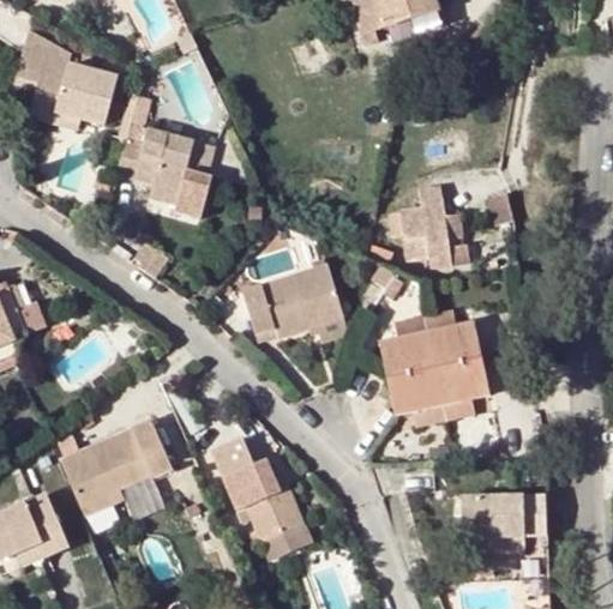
[(438,7),(436,0),(350,0),(362,34),(365,38),(378,35),(376,28),(377,28),(438,7)]
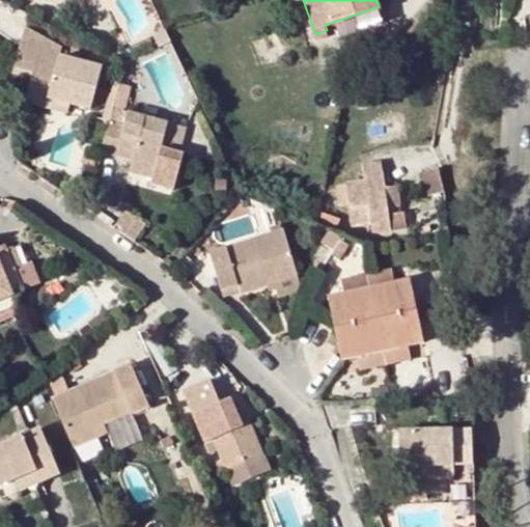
[(329,33),(326,24),(325,24),(327,30),(315,33),(316,36),(329,33)]
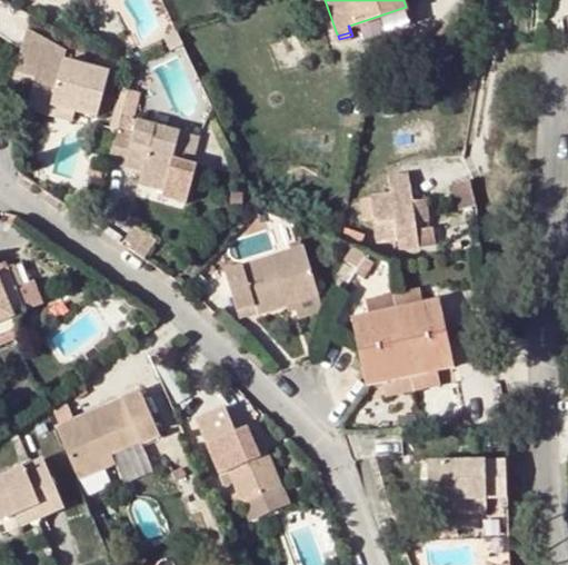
[(163,37),(170,51),(185,45),(178,30),(163,37)]
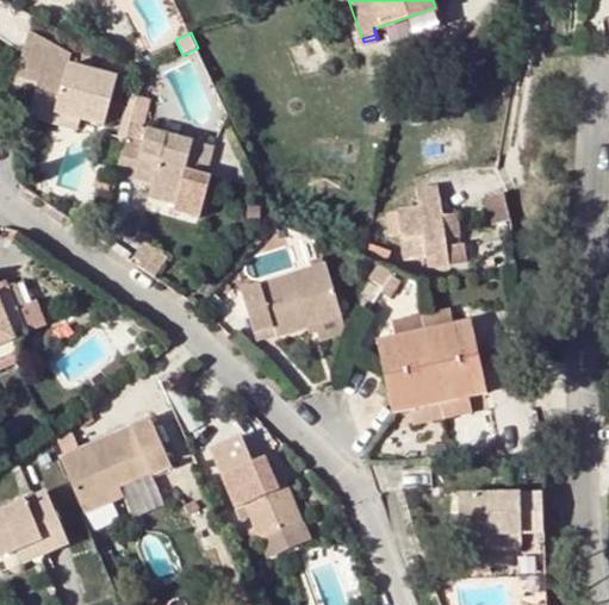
[(36,38),(23,85),(39,86),(42,76),(67,82),(70,69),(75,70),(78,60),(36,38)]
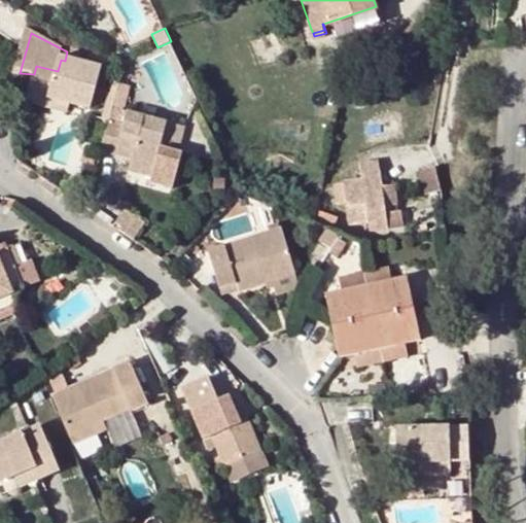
[(419,60),(414,54),(412,56),(407,50),(401,56),(412,67),(419,60)]
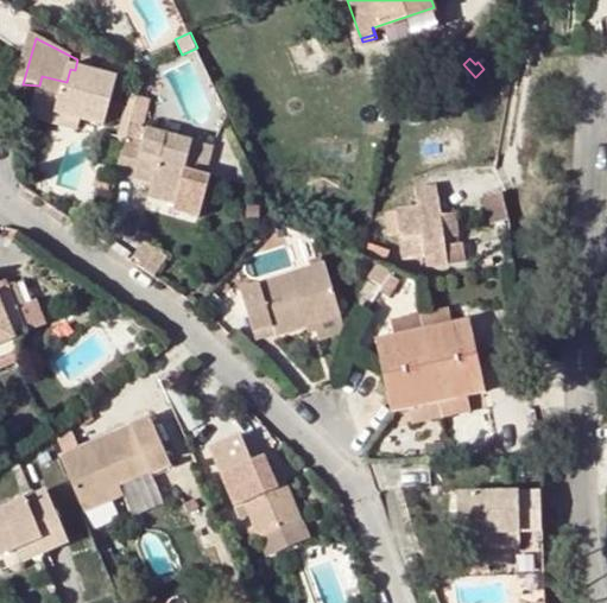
[(67,82),(42,76),(39,86),(38,93),(31,120),(56,126),(58,114),(81,120),(107,126),(118,81),(75,70),(70,69),(67,82)]
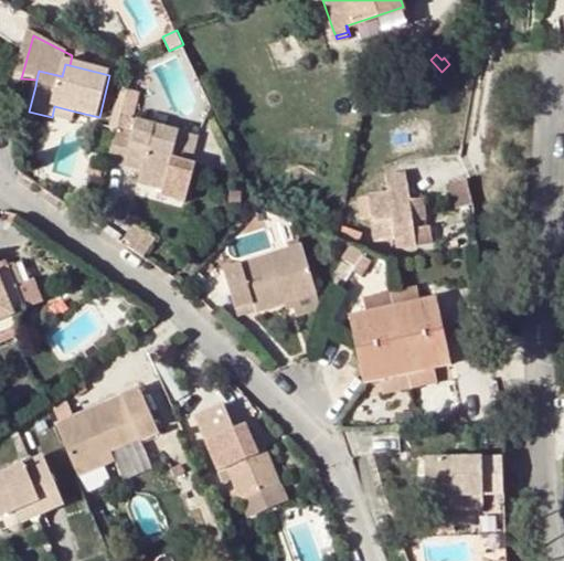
[(383,102),(384,107),(392,104),(389,98),(383,102)]
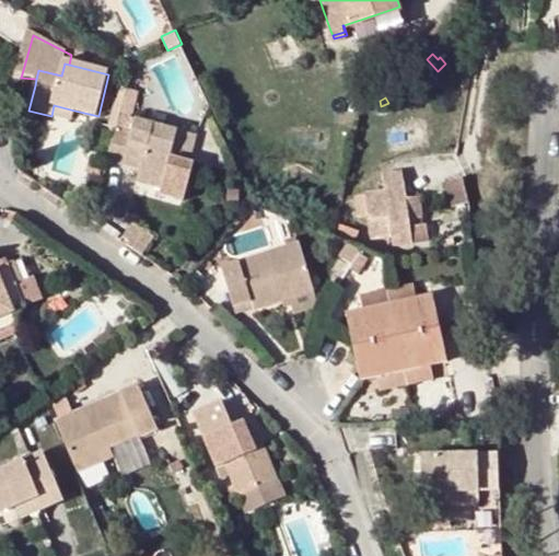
[(54,105),(51,116),(71,122),(74,111),(54,105)]
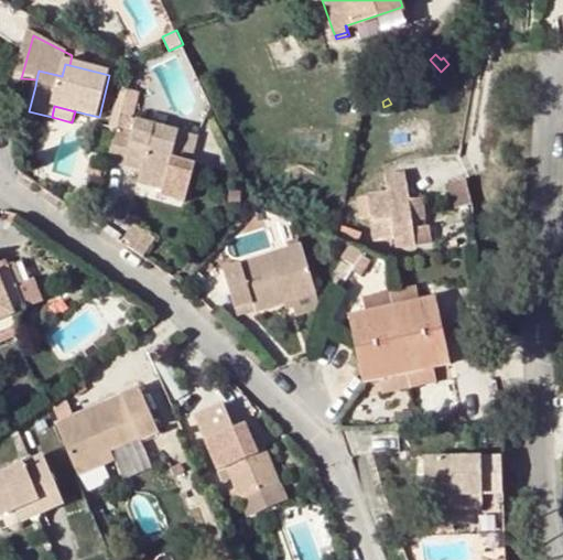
[(171,158),(179,130),(136,120),(132,132),(118,129),(109,161),(123,164),(126,157),(145,161),(143,170),(139,183),(162,190),(171,158)]
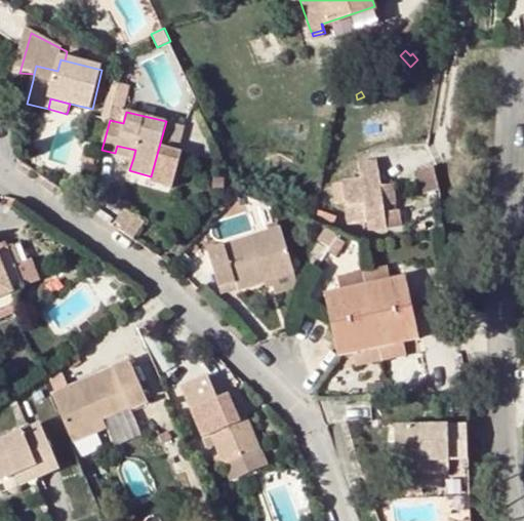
[(186,126),(166,121),(159,147),(179,152),(186,126)]
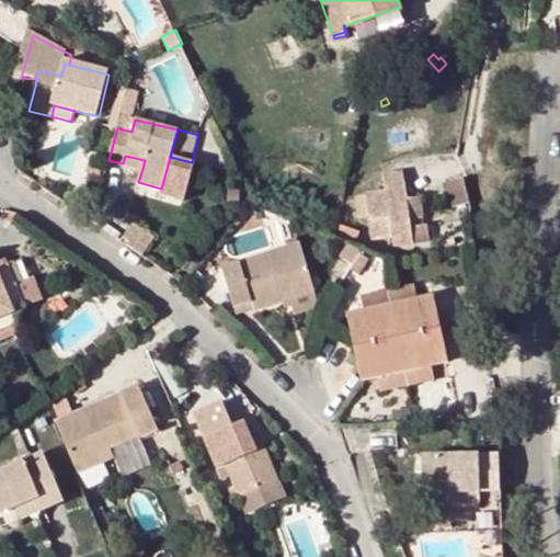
[(123,163),(143,169),(145,160),(125,156),(123,163)]
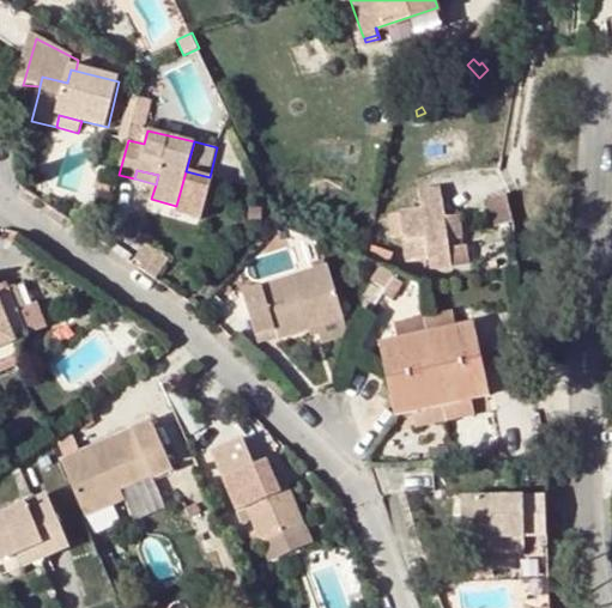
[(210,177),(186,171),(176,206),(175,212),(205,219),(214,178),(210,177)]
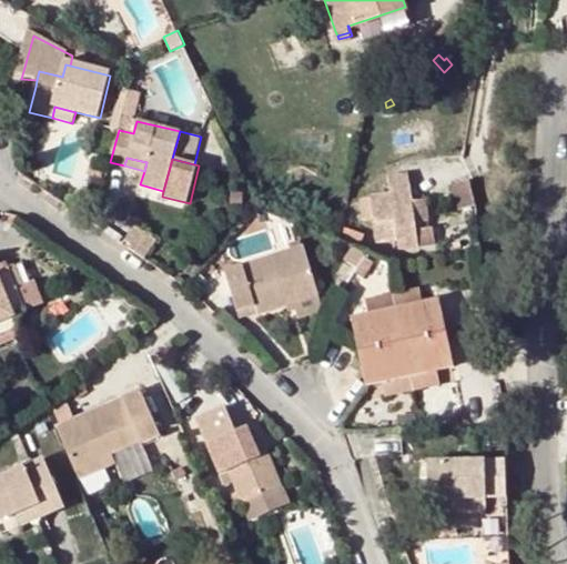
[(387,167),(390,184),(407,181),(405,163),(387,167)]
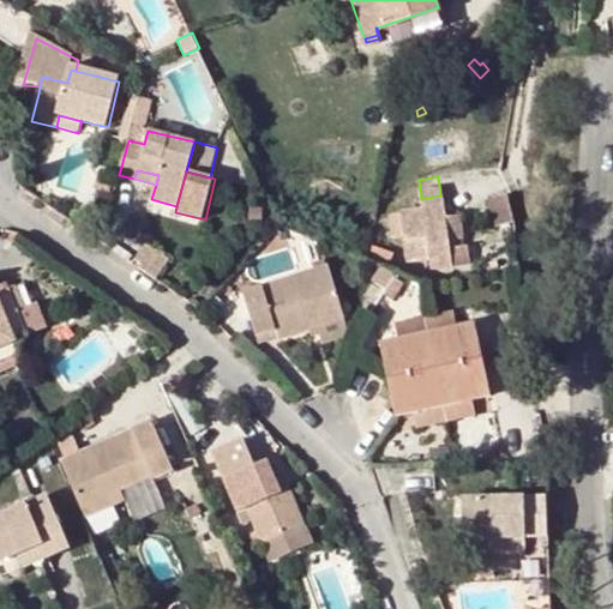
[(506,188),(488,191),(492,219),(511,217),(506,188)]
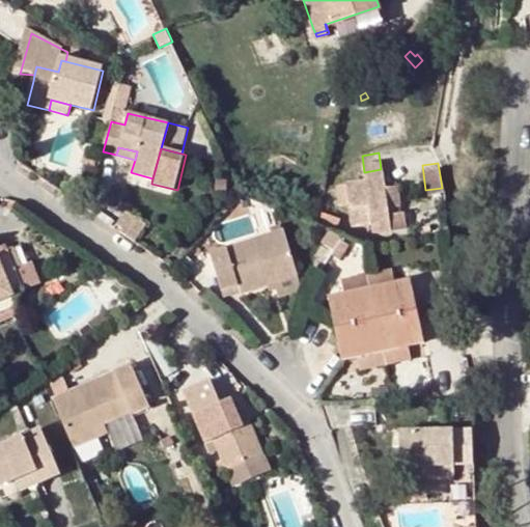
[(365,178),(336,182),(340,203),(347,202),(352,225),(369,222),(370,230),(391,227),(386,196),(398,194),(396,183),(384,185),(383,178),(381,169),(364,172),(365,178)]
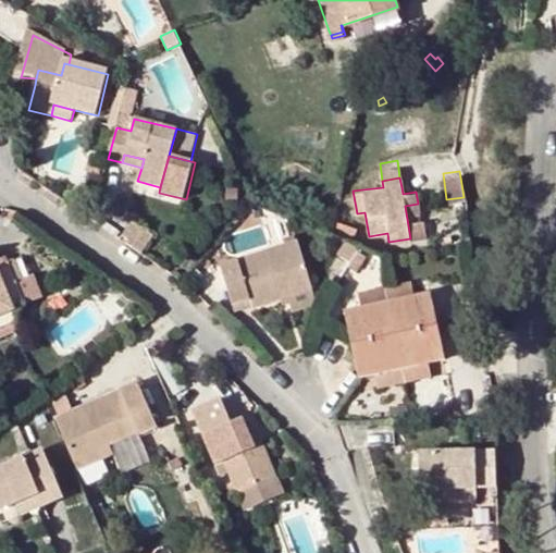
[(415,185),(402,187),(403,194),(416,192),(415,185)]
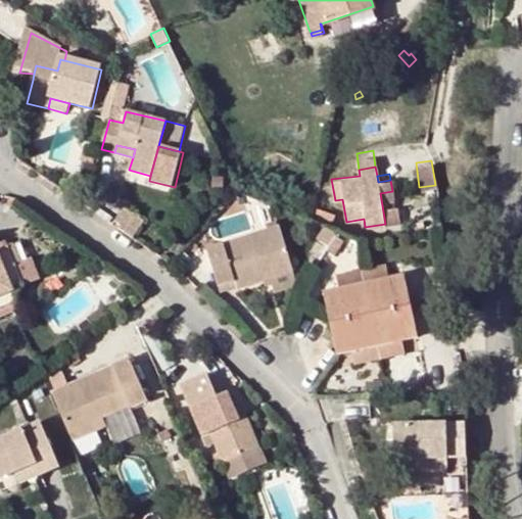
[(278,224),(206,249),(219,283),(236,278),(238,286),(271,275),(294,267),(278,224)]
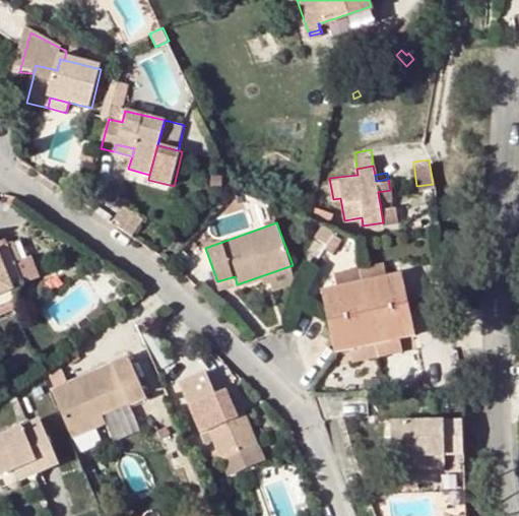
[(5,245),(0,247),(0,266),(9,287),(0,292),(0,307),(15,302),(12,296),(14,286),(20,283),(5,245)]
